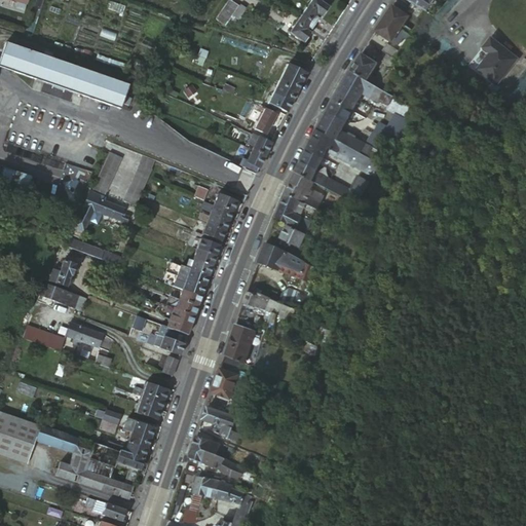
[(303,17),(314,27),(322,17),(323,19),(329,9),(315,0),(313,0),(302,17),(303,17)]
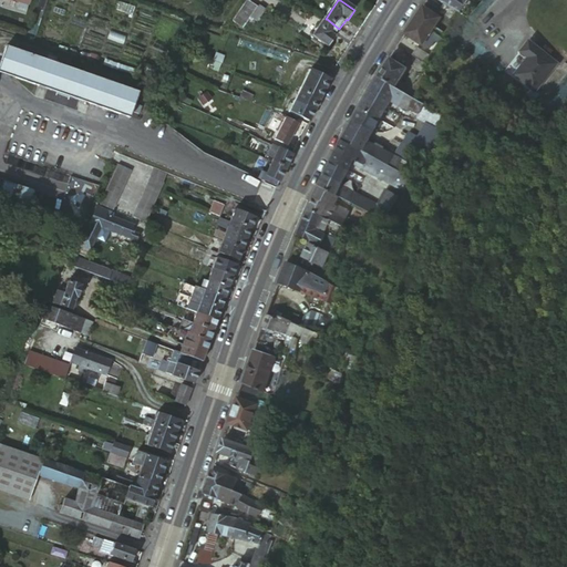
[(455,0),(450,9),(455,13),(464,0),(455,0)]
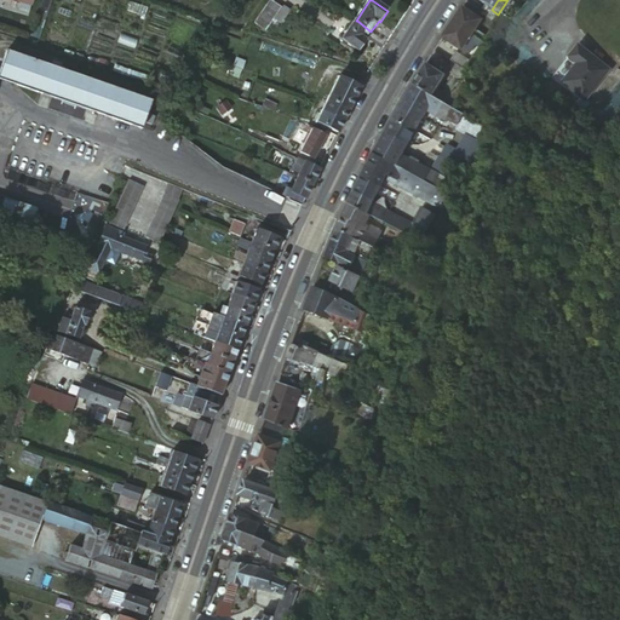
[(265,36),(283,11),(271,1),(253,27),(265,36)]
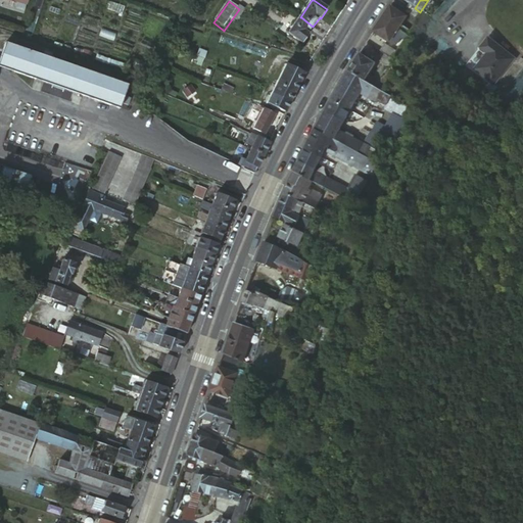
[(416,21),(422,13),(420,12),(415,8),(410,5),(403,13),(416,21)]
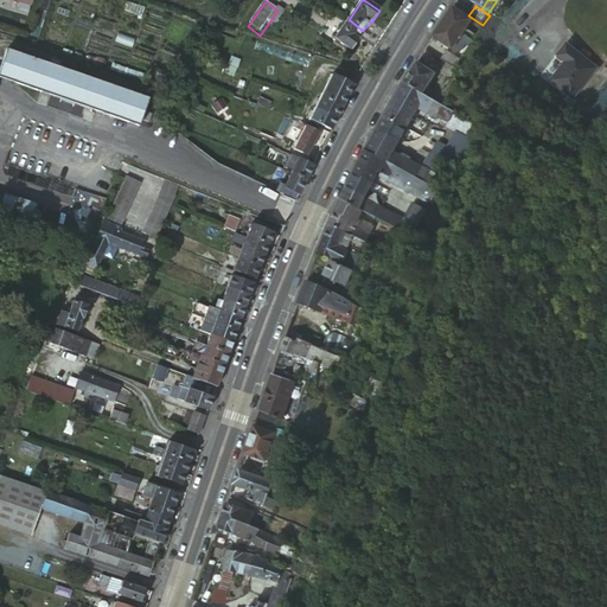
[(443,24),(462,36),(465,32),(472,21),(454,8),(443,24)]
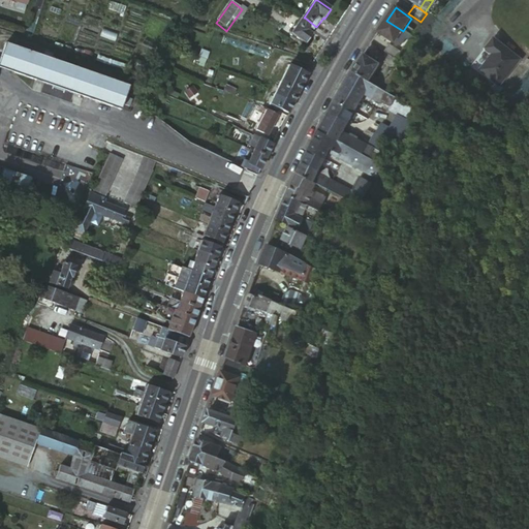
[(311,34),(316,27),(305,18),(304,18),(291,34),(306,44),(313,35),(311,34)]
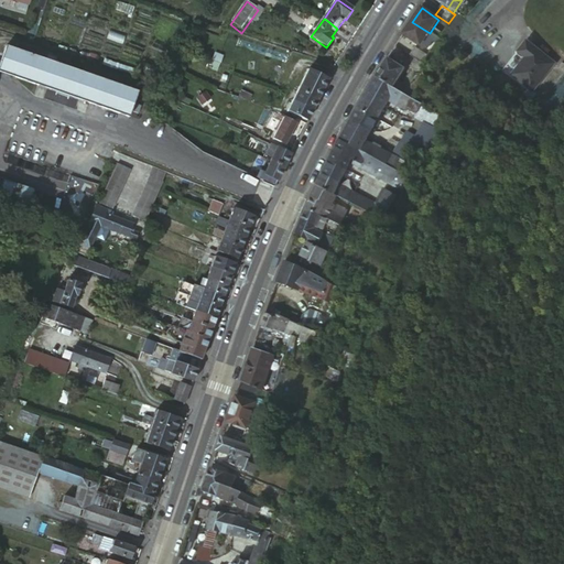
[(412,22),(403,35),(420,47),(421,46),(426,51),(432,42),(436,44),(438,41),(430,33),(412,22)]
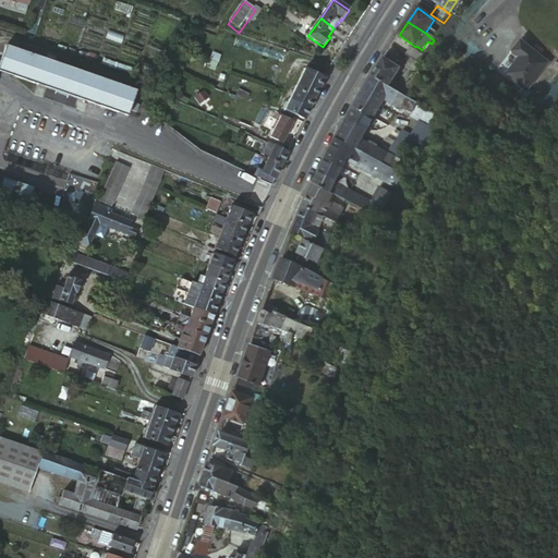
[(425,33),(434,40),(437,36),(427,29),(425,33)]
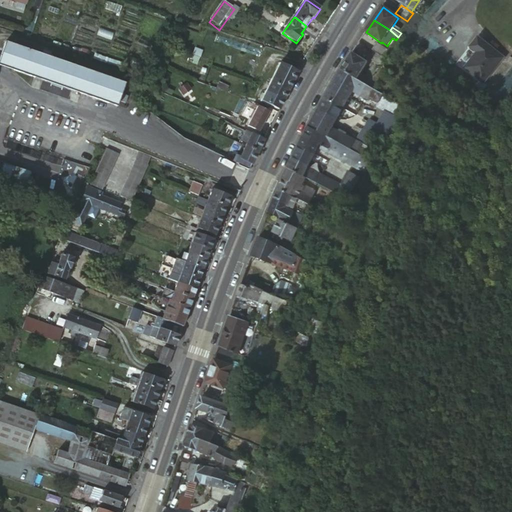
[(477,34),(467,47),(473,51),(461,66),(483,84),(505,56),(477,34)]
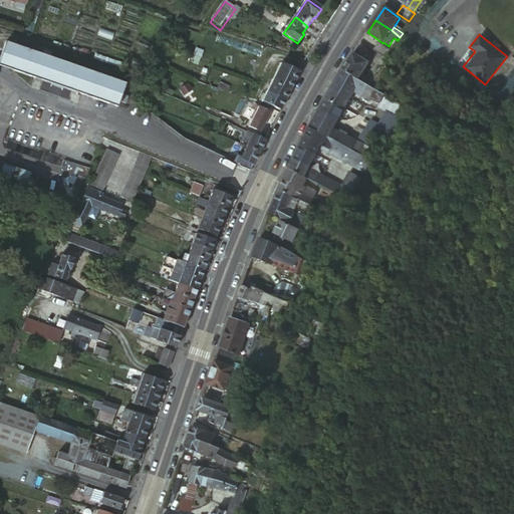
[(375,53),(384,59),(389,52),(378,45),(373,52),(375,53)]
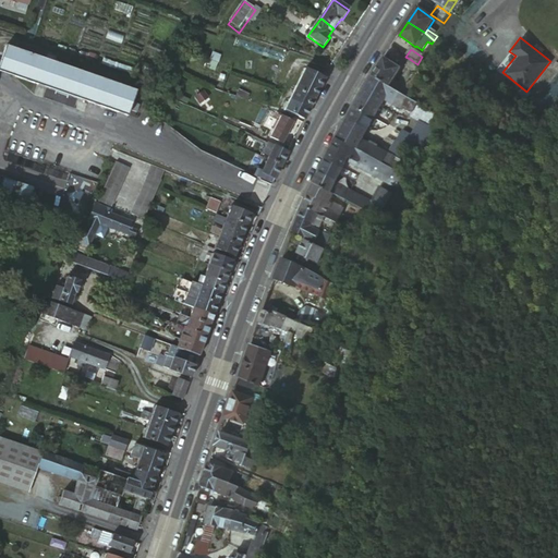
[(0,75),(131,118),(137,94),(7,51),(0,72),(0,75)]
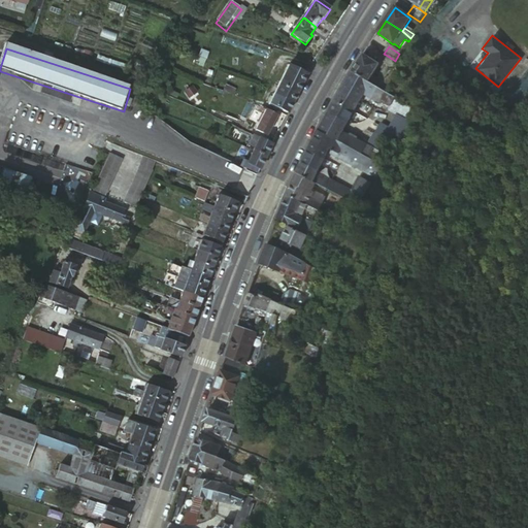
[(203,68),(208,54),(203,52),(202,56),(200,55),(197,62),(199,63),(198,66),(203,68)]
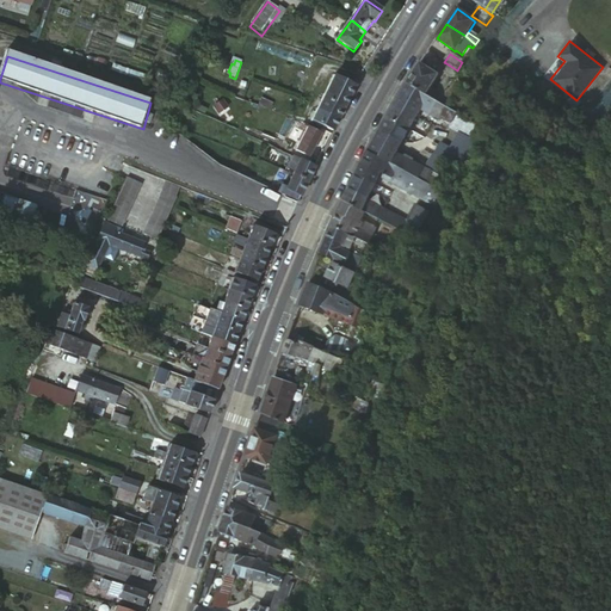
[(420,63),(407,84),(426,94),(438,75),(420,63)]
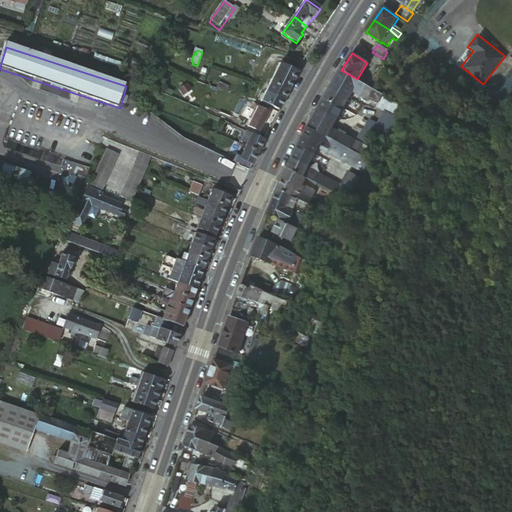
[(382,60),(383,59),(374,53),(369,60),(380,68),(384,61),(382,60)]
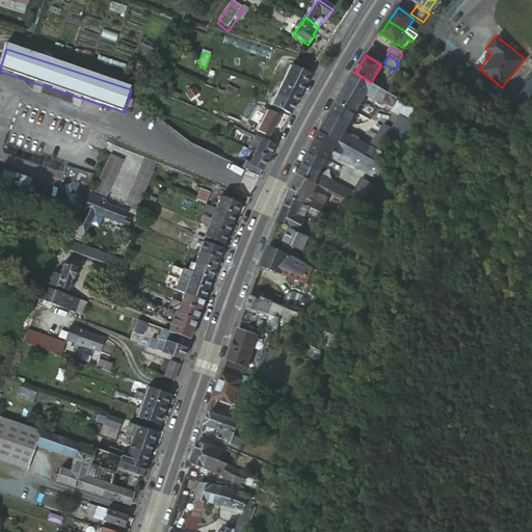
[(304,85),(310,76),(291,67),(286,76),(304,85)]
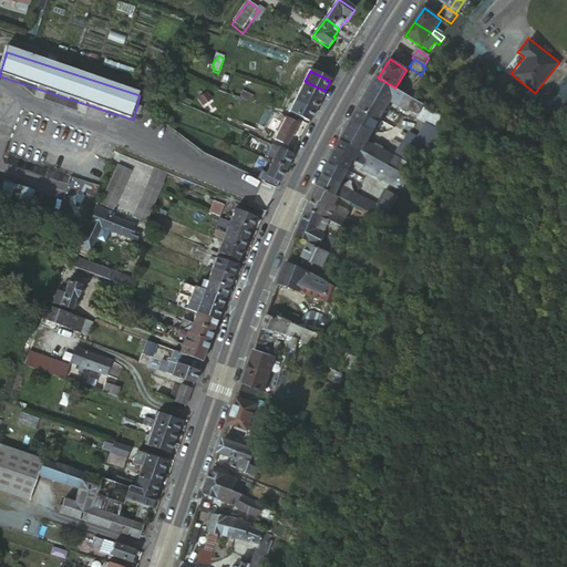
[(366,100),(385,110),(389,102),(397,89),(395,88),(378,78),(366,100)]
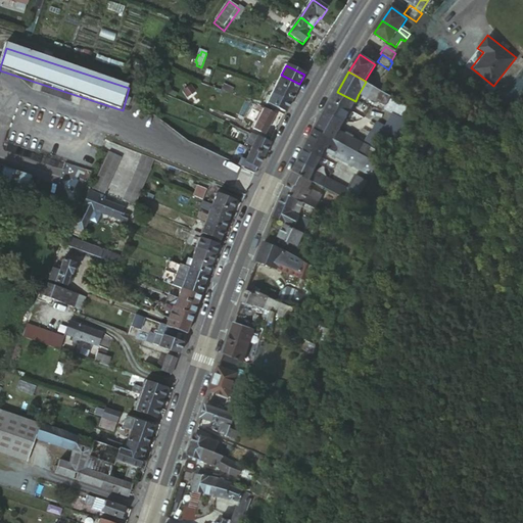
[(294,94),(299,84),(281,75),(277,85),(294,94)]
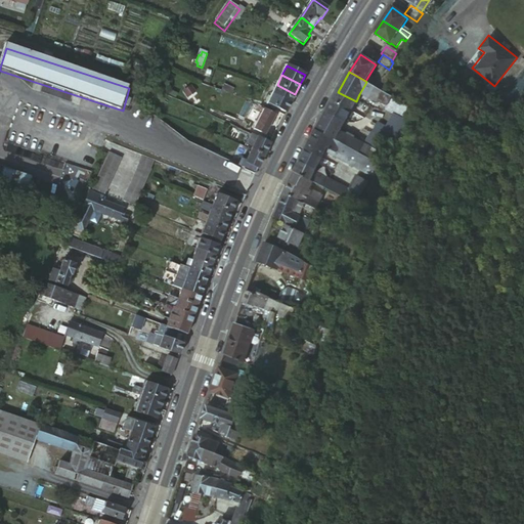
[(462,86),(467,80),(461,76),(455,82),(462,86)]
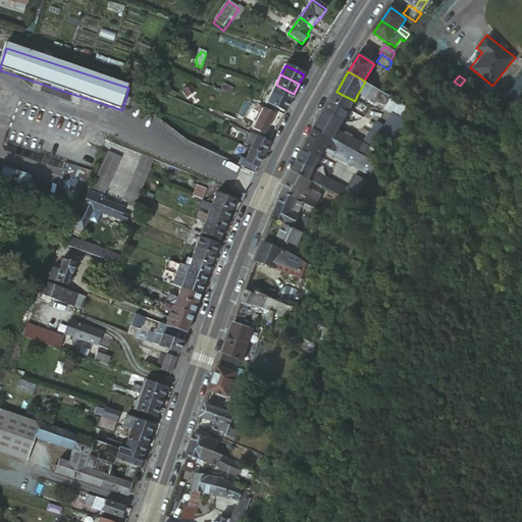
[(141,90),(144,84),(135,81),(133,87),(141,90)]
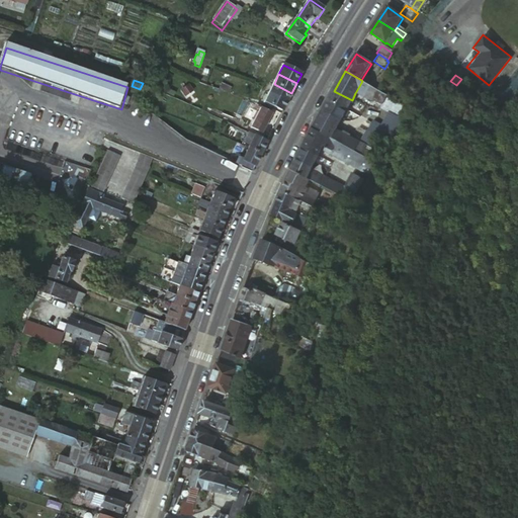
[(364,98),(366,95),(371,87),(362,81),(355,93),(364,98)]
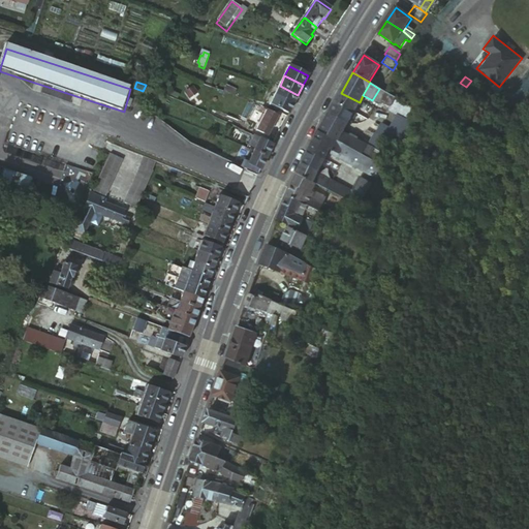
[(188,97),(197,91),(193,85),(184,90),(188,97)]
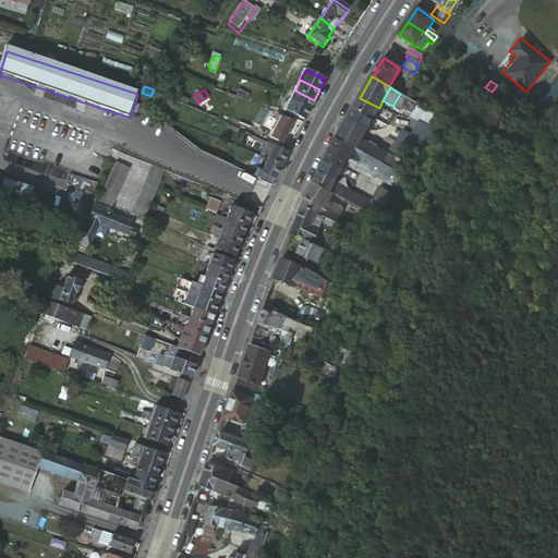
[(310,110),(314,100),(295,91),(290,100),(310,110)]
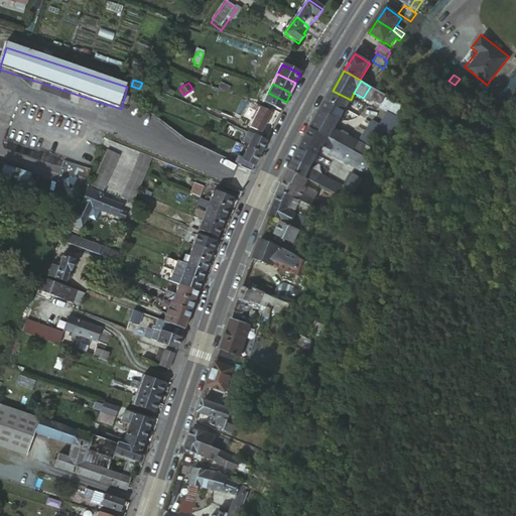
[(230,94),(232,88),(223,85),(221,90),(230,94)]
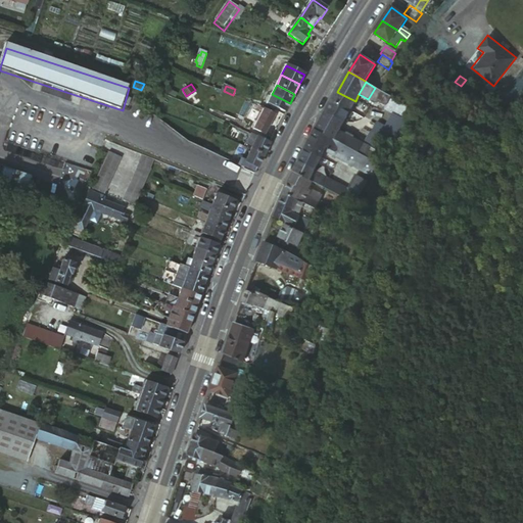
[(370,96),(386,104),(391,96),(375,88),(370,96)]
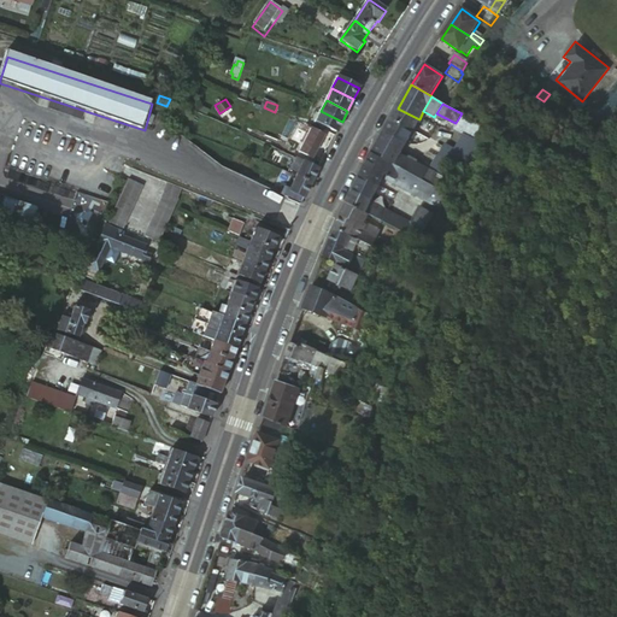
[(392,121),(413,131),(419,119),(398,109),(392,121)]
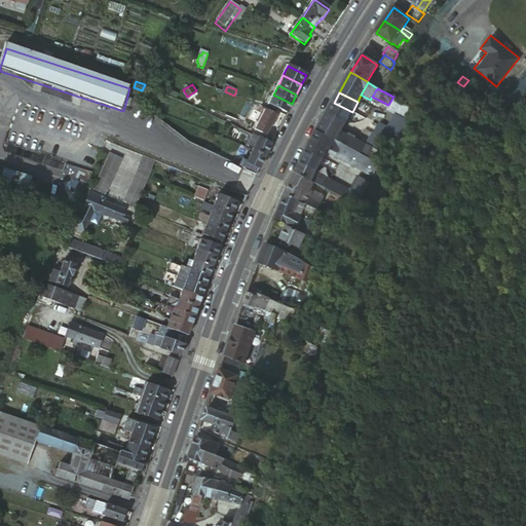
[(287,114),(292,104),(273,95),(268,104),(287,114)]
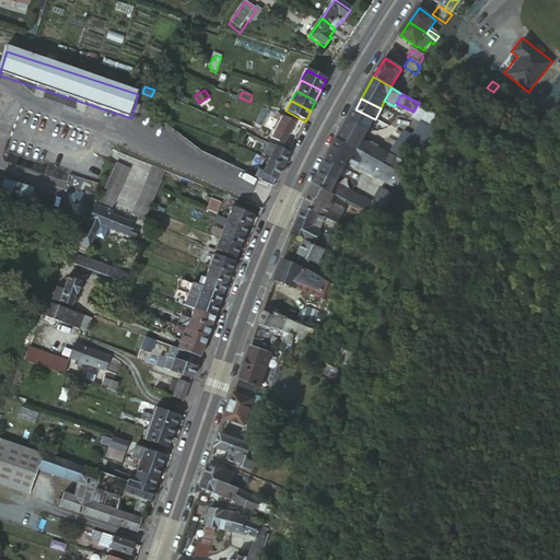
[(432,129),(440,115),(419,103),(413,112),(411,117),(432,129)]
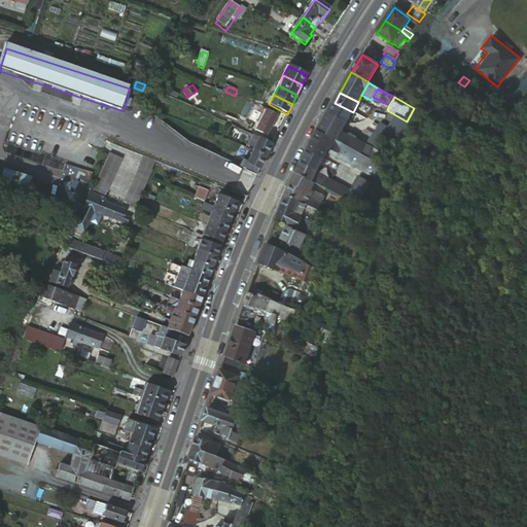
[(347,123),(353,112),(335,103),(328,112),(347,123)]
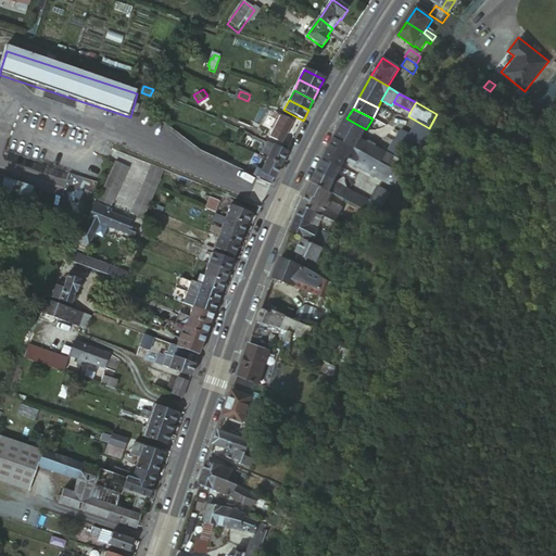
[(279,117),(278,121),(269,138),(280,144),(291,123),(279,117)]
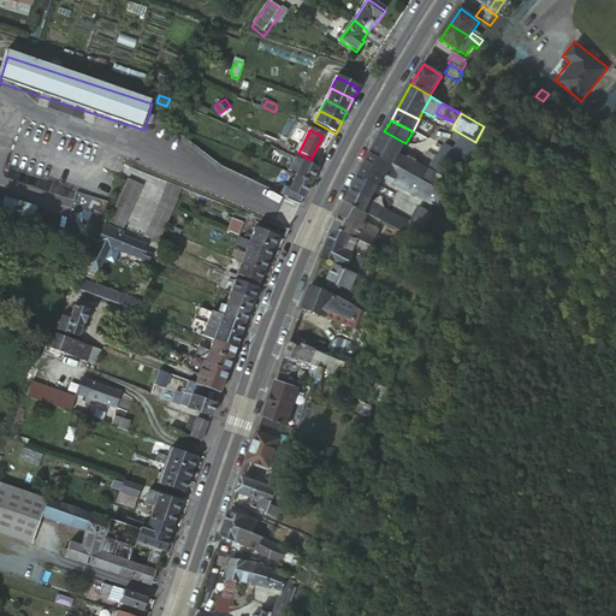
[(401,154),(406,143),(384,131),(379,142),(401,154)]
